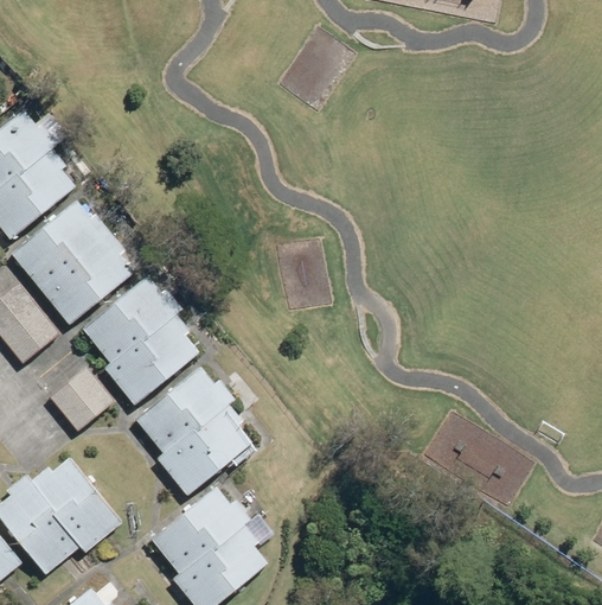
[(23,109),(0,127),(0,235),(6,242),(79,183),(52,150),(64,139),(45,115),(34,123),(23,109)]
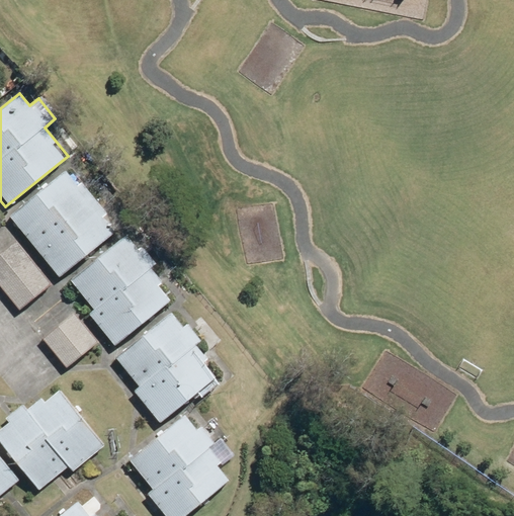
[(65,171),(9,216),(59,278),(115,234),(102,218),(106,215),(80,182),(77,185),(65,171)]
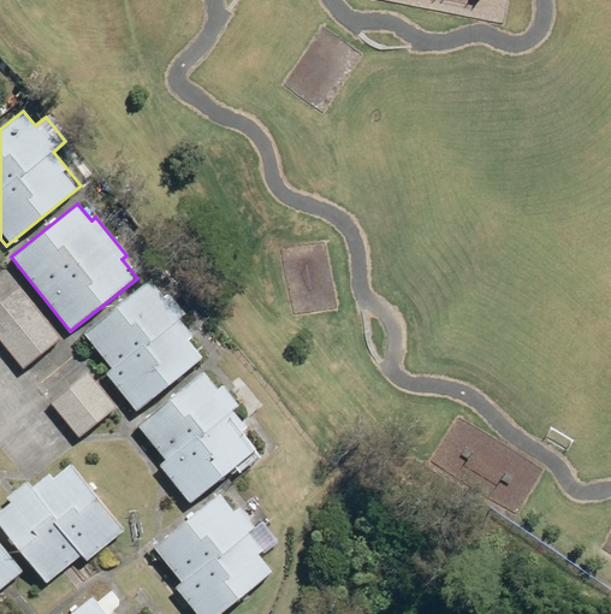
[(149,278),(83,334),(111,367),(105,372),(136,411),(202,356),(188,340),(193,335),(179,318),(184,314),(167,294),(164,296),(149,278)]
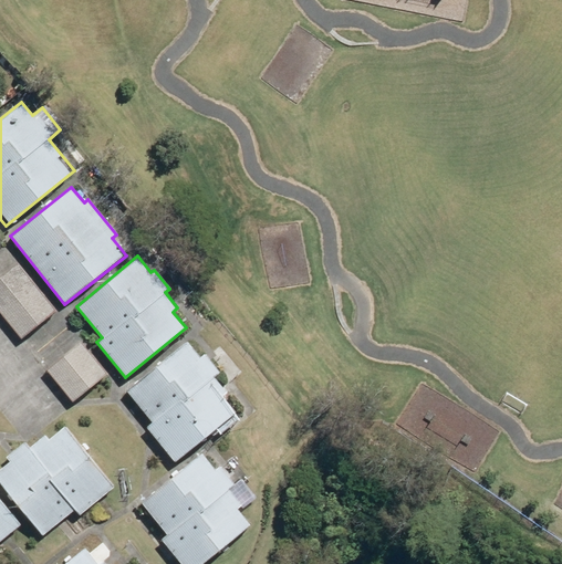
[(17,264),(0,278),(0,312),(21,338),(55,311),(17,264)]
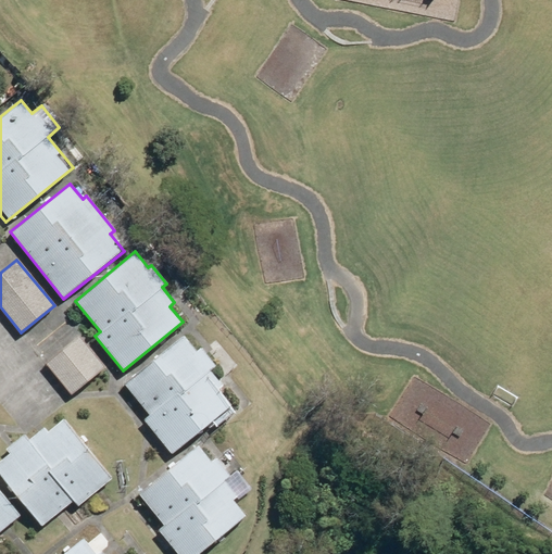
[(184,335),(123,383),(149,415),(143,419),(171,454),(231,405),(218,389),(223,386),(210,370),(215,366),(200,348),(197,351),(184,335)]
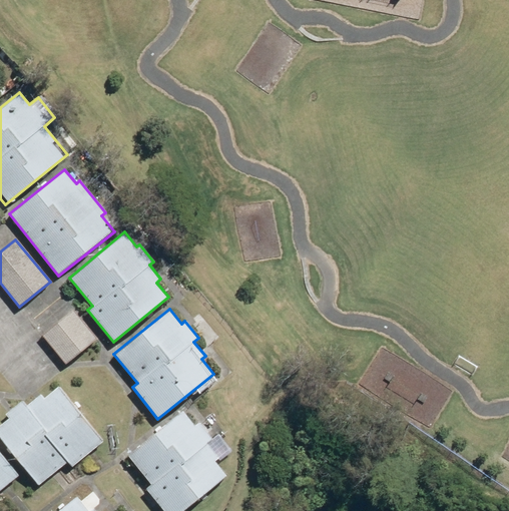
[(72,311),(42,336),(65,364),(95,339),(72,311)]
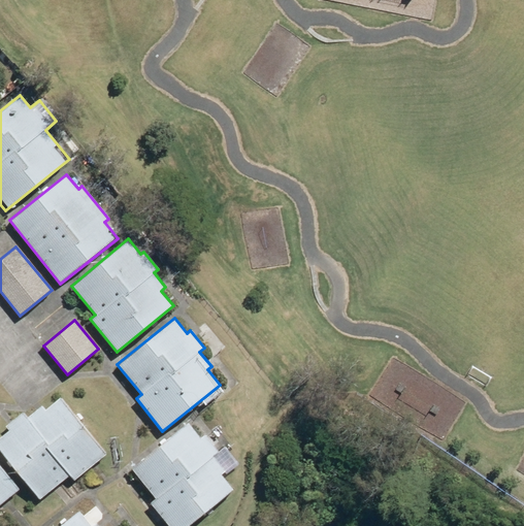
[(8,431),(0,437),(0,450),(38,499),(69,475),(73,481),(107,454),(85,422),(62,396),(45,409),(42,405),(27,417),(23,412),(4,426),(8,431)]
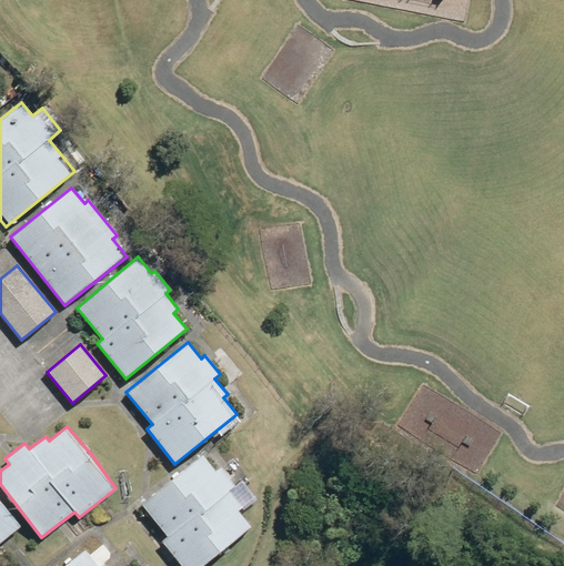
[(202,454),(141,504),(167,536),(161,541),(180,565),(202,565),(251,526),(238,509),(244,505),(231,489),(235,486),(220,467),(215,471),(202,454)]
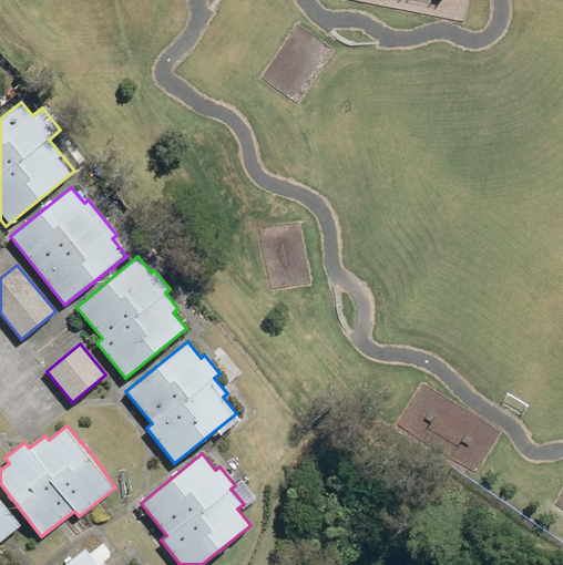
[(0,542),(21,526),(0,497),(0,542)]
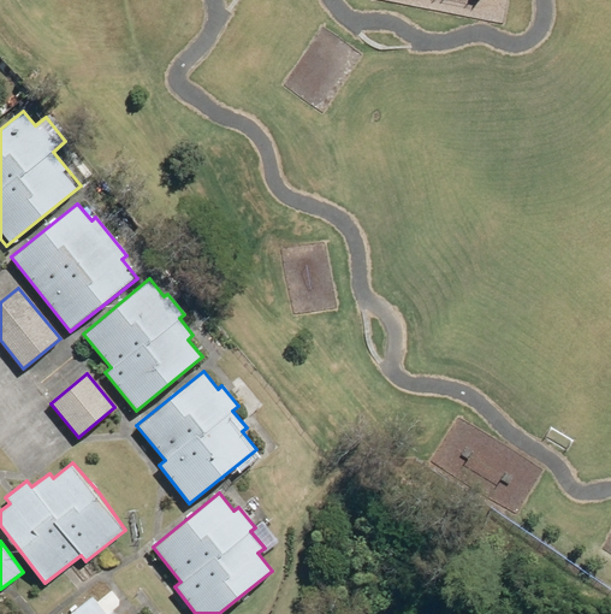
[(92,596),(70,613),(116,613),(112,608),(107,613),(105,613),(92,596)]
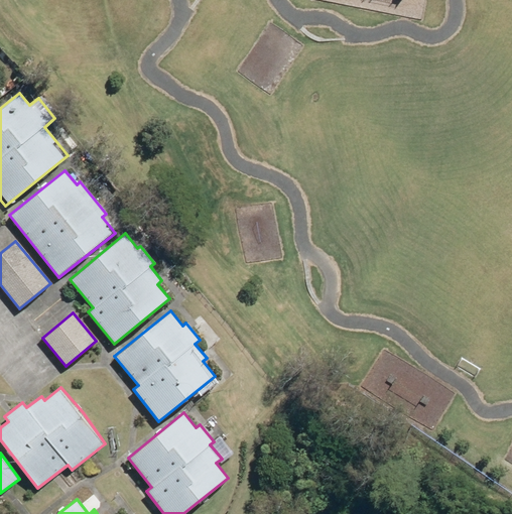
All buildings are outlined.
